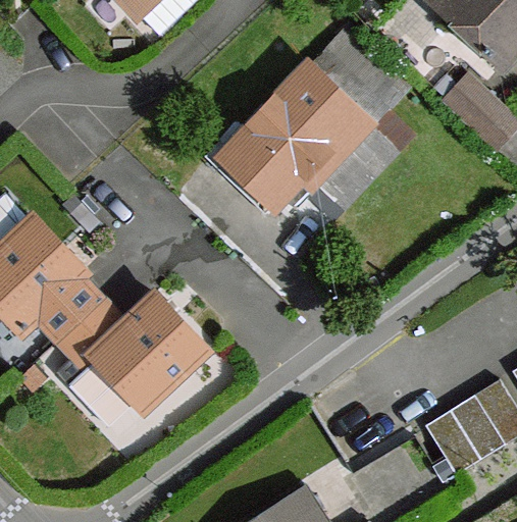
[(121,0),(137,15),(152,0),(121,0)]
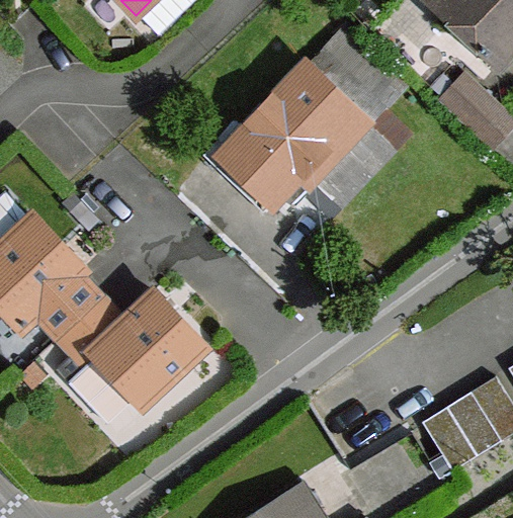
[(190,0),(151,0),(136,15),(156,35),(190,0)]
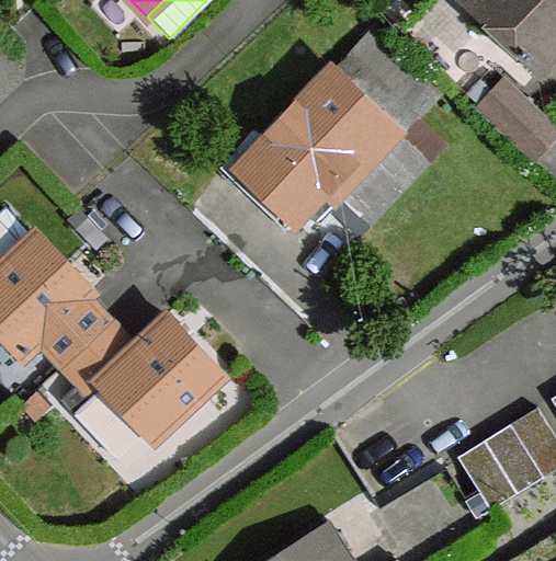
[(555,0),(461,0),(460,2),(535,72),(555,48),(555,0)]
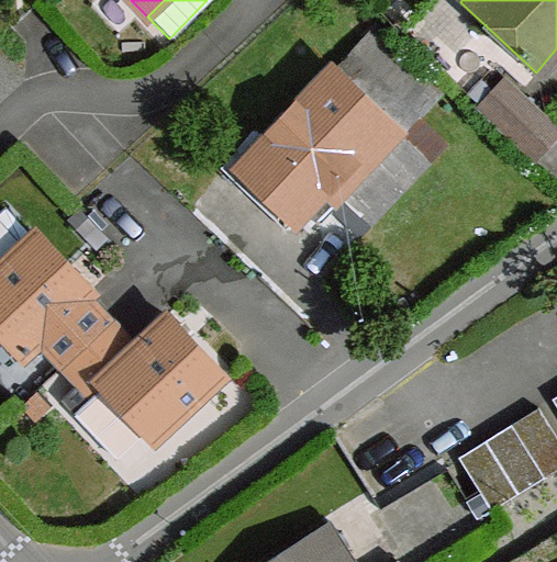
[(327,80),(392,147),(444,93),(378,30),(327,80)]
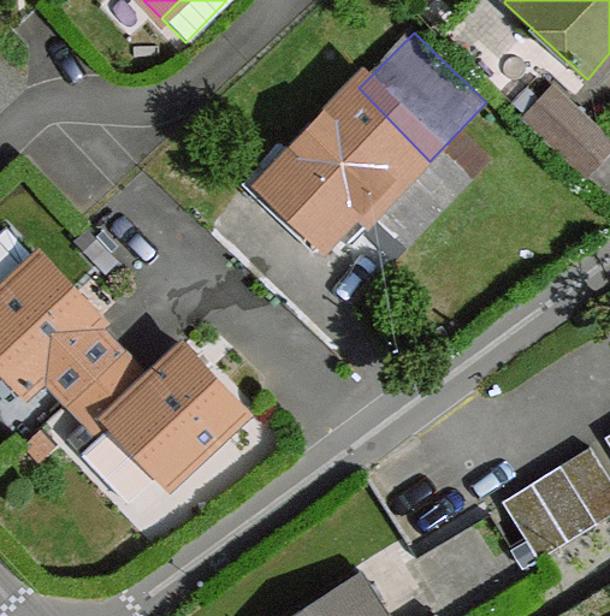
[(359,88),(259,197),(323,253),(360,214),(373,225),(430,161),(359,88)]
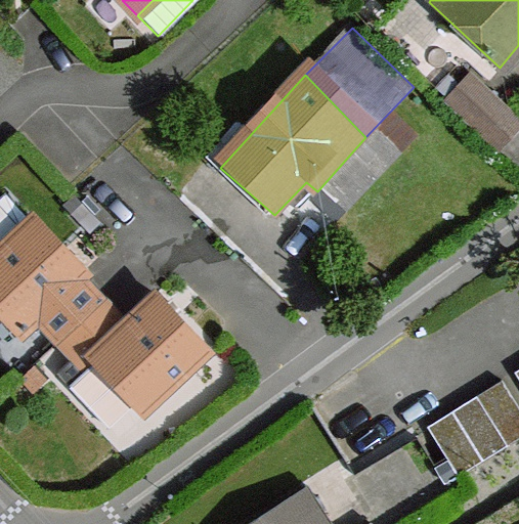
[(466,76),(444,100),(496,148),(518,125),(466,76)]
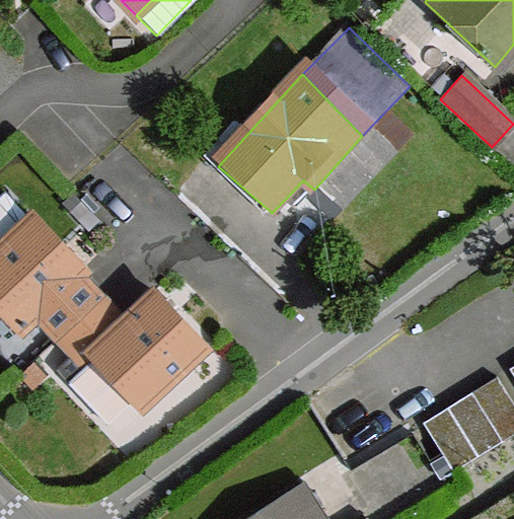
[(362,136),(314,190),(341,214),(389,160),(362,136)]
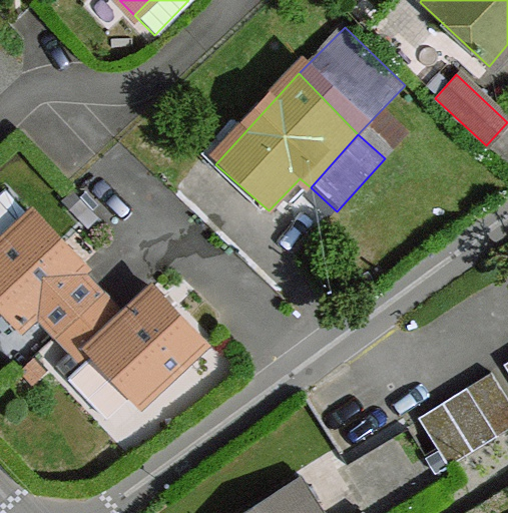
[(0,239),(26,216),(2,189),(0,191),(0,239)]
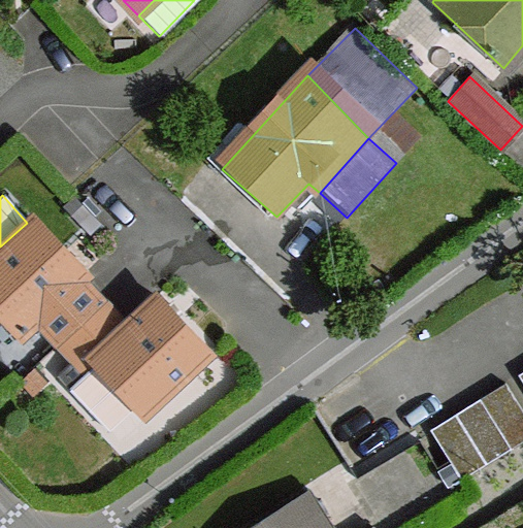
[(31,220),(27,223),(0,246),(0,314),(20,335),(34,321),(79,279),(84,275),(61,251),(31,220)]
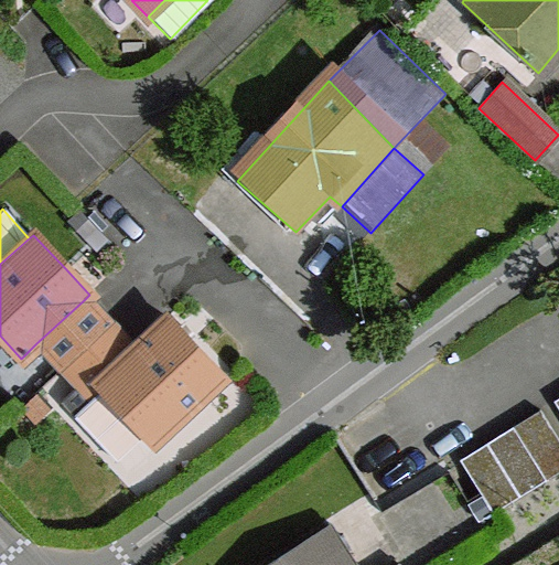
[(108,323),(85,299),(36,343),(61,369),(108,323)]
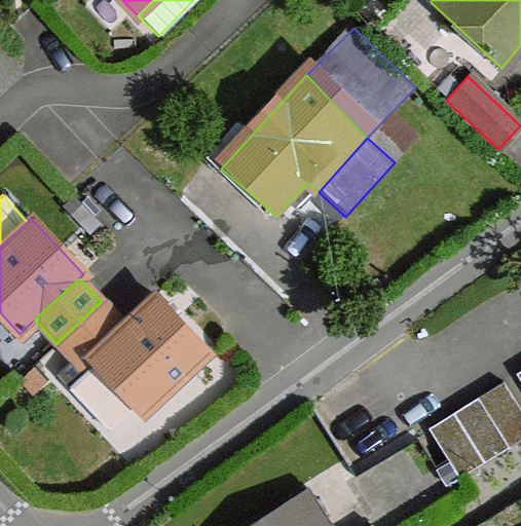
[(152,297),(122,325),(88,357),(95,363),(134,405),(141,412),(205,351),(152,297)]
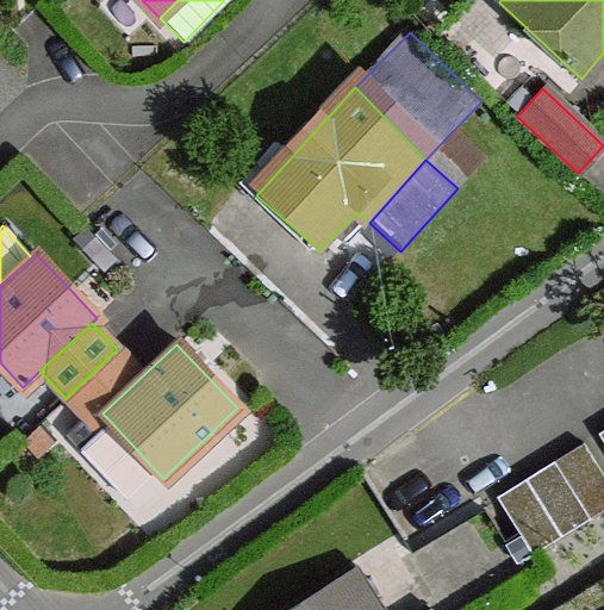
[(142,377),(117,349),(66,398),(82,417),(63,435),(80,449),(110,421),(103,414),(142,377)]
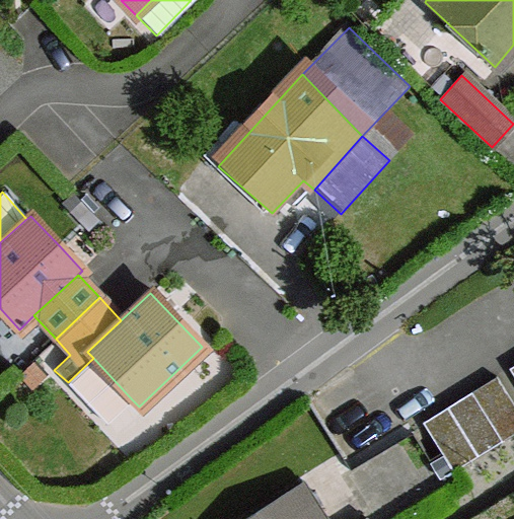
[(105,424),(132,399),(93,358),(68,382),(105,424)]
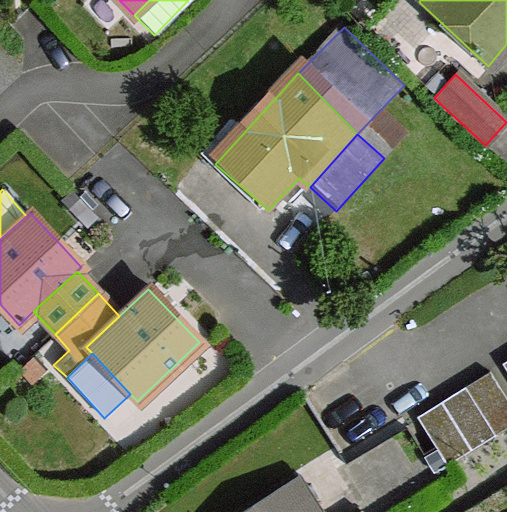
[(506,404),(488,372),(464,387),(493,435),(506,426),(506,404)]
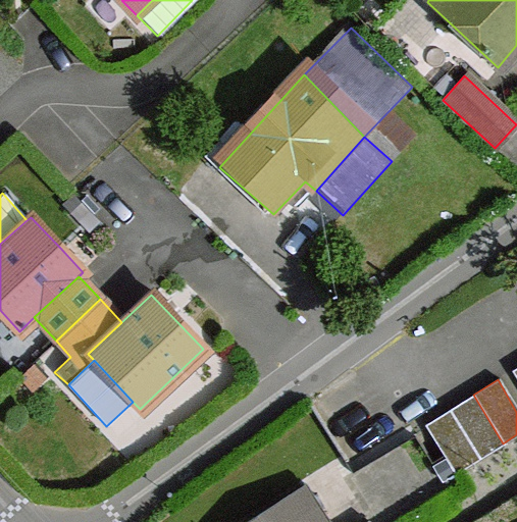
[(477,459),(503,444),(473,395),(448,410),(477,459)]
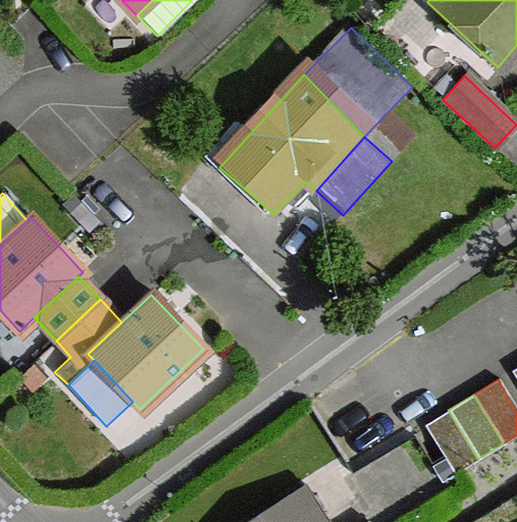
[(453,474),(477,459),(448,410),(423,425),(453,474)]
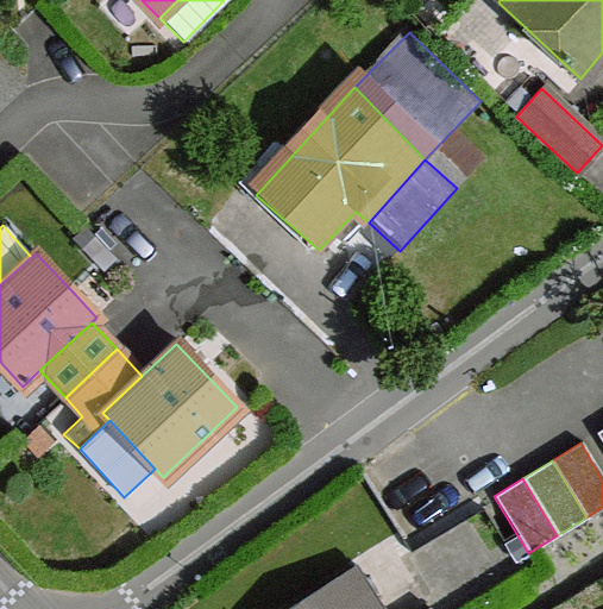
[(374,608),(350,571),(289,608),(427,608),(424,608),(374,608)]
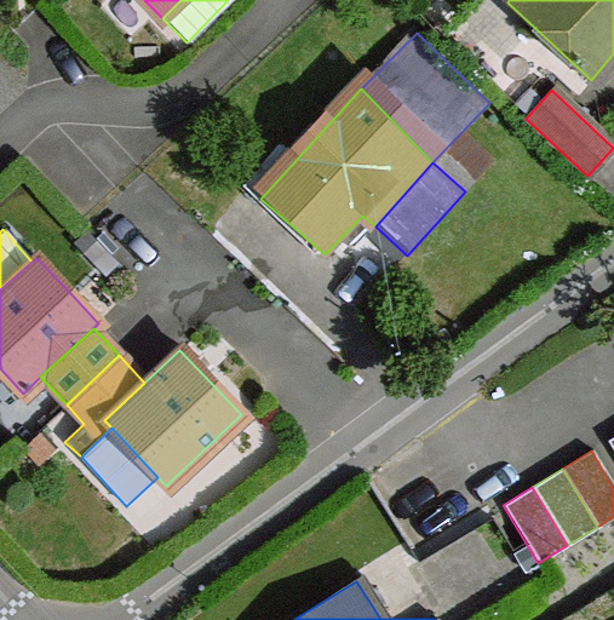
All buildings are outlined.
